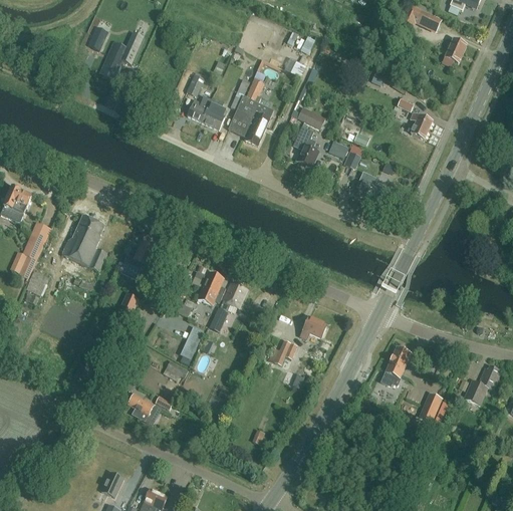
[(451,0),(449,5),(462,10),(465,3),(476,8),(479,0),(451,0)]
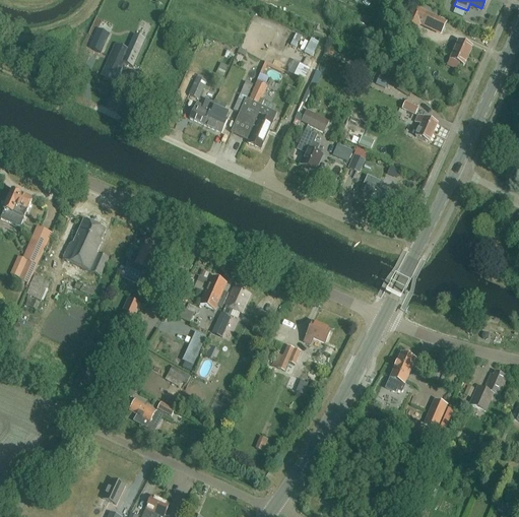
[(102,20),(108,23),(117,5),(111,1),(102,20)]
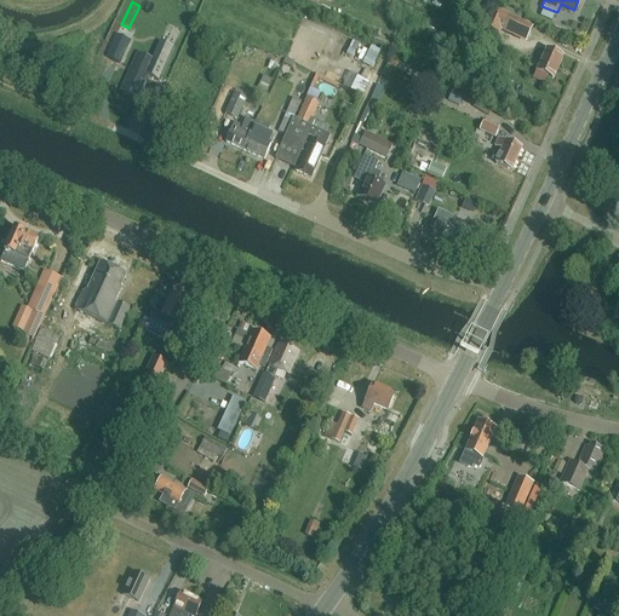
[(494,7),(485,24),(497,30),(505,13),(494,7)]
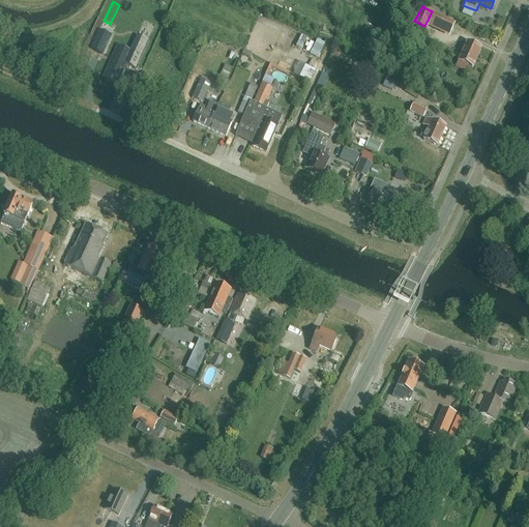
[(98,28),(90,47),(101,53),(111,33),(98,28)]
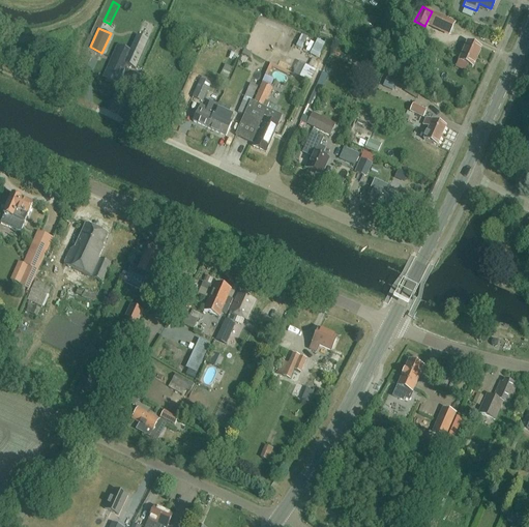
[(442,31),(441,36),(453,39),(454,34),(442,31)]
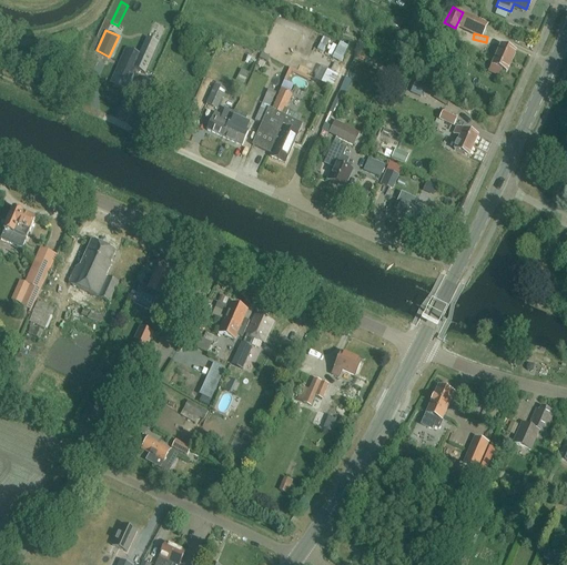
[(124,46),(109,81),(112,82),(111,86),(124,92),(130,80),(131,81),(137,68),(144,72),(159,41),(158,41),(157,42),(145,38),(147,36),(145,36),(138,53),(125,48),(125,46),(124,46)]
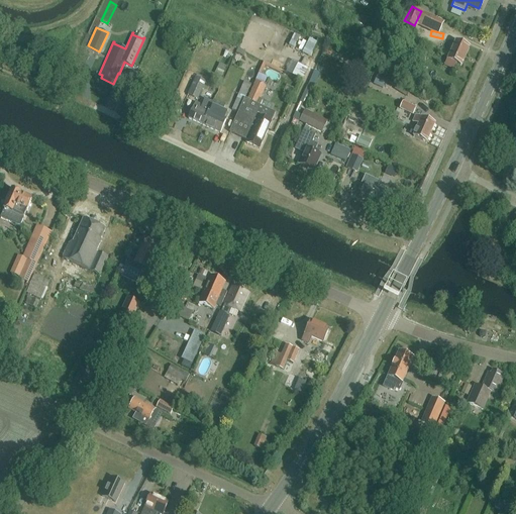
[(295,32),(288,45),(302,54),(309,40),(295,32)]
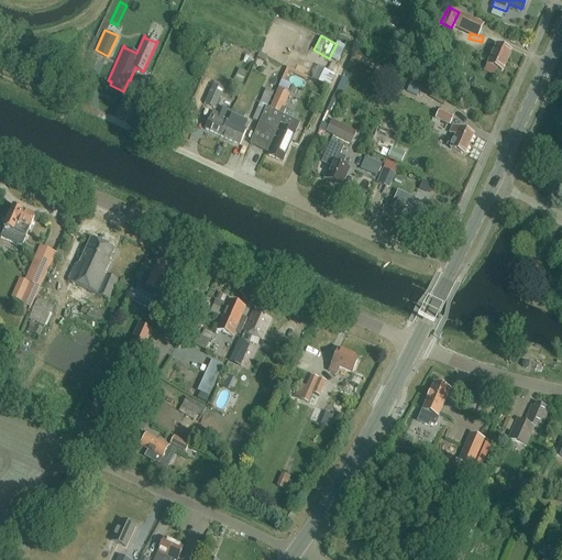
[(502,69),(510,50),(495,43),(486,63),(502,69)]
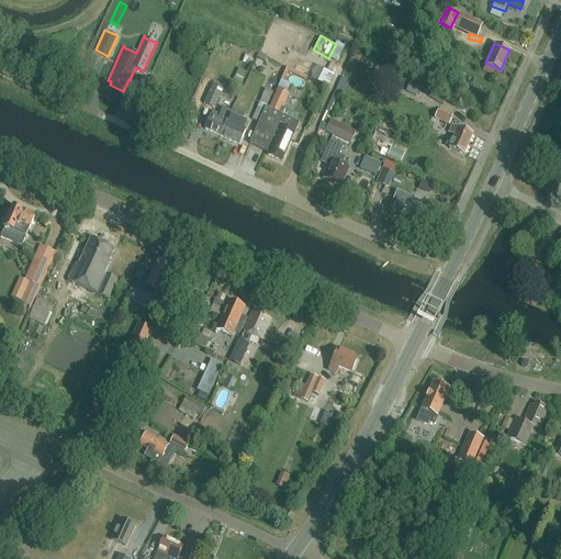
[(419,84),(410,79),(405,89),(415,93),(419,84)]
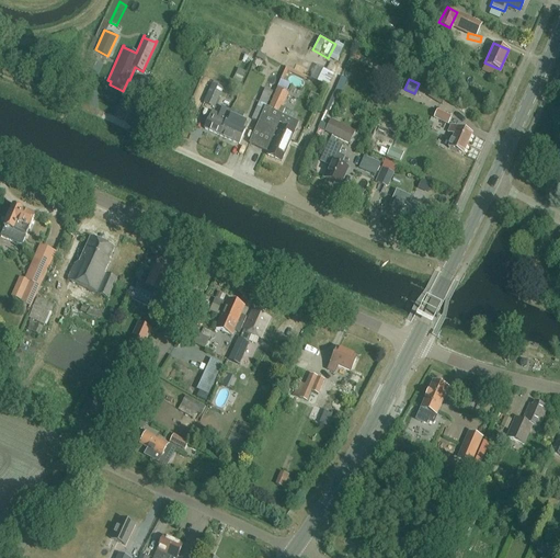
[(203,101),(214,105),(223,87),(212,81),(203,101)]
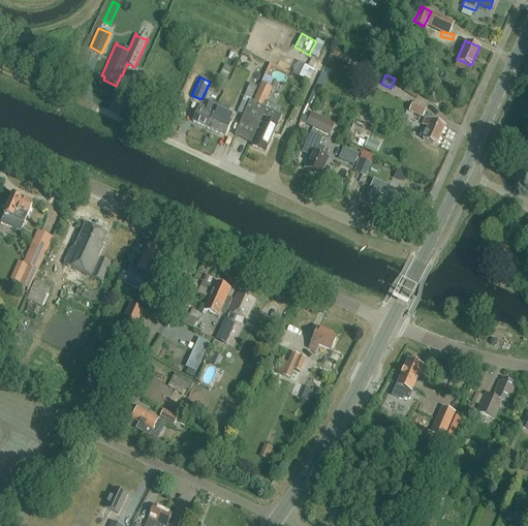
[(249,98),(243,113),(235,132),(252,141),(251,144),(265,150),(281,113),(265,105),(268,100),(266,99),(271,86),(261,82),(252,100),(250,99),(249,98)]
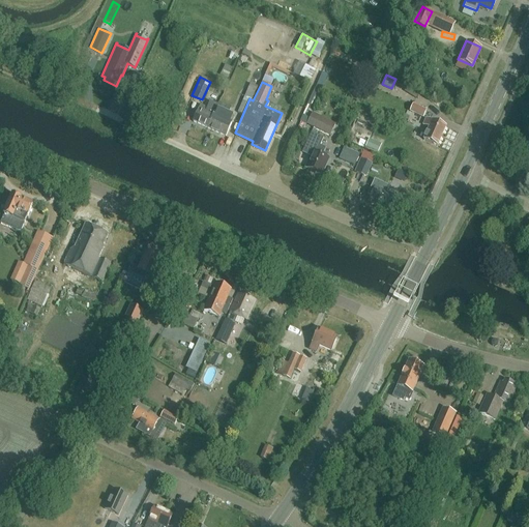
[(250,98),(251,99),(257,85),(250,82),(237,110),(243,113),(250,98)]
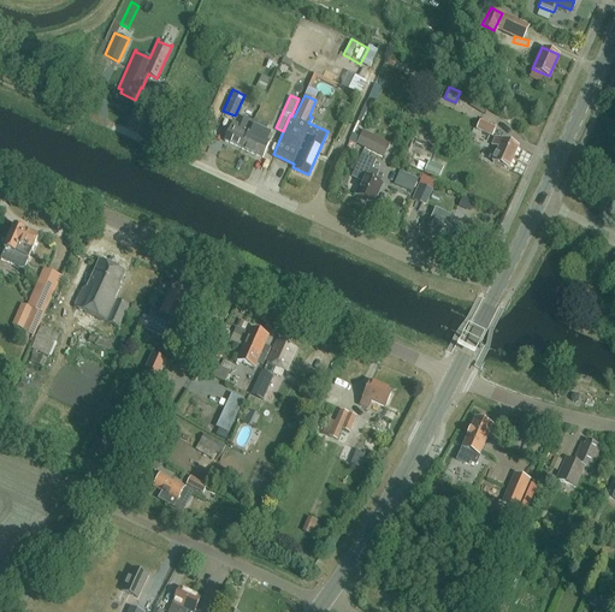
[(469,104),(483,112),(488,105),(473,96),(469,104)]
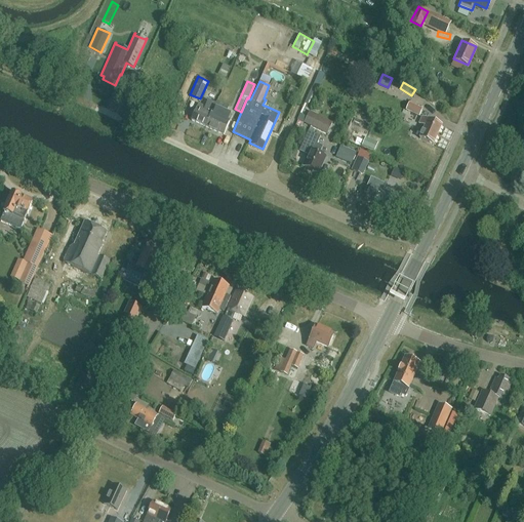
[(212,109),(215,102),(207,97),(204,105),(198,102),(196,107),(191,118),(205,124),(212,109)]
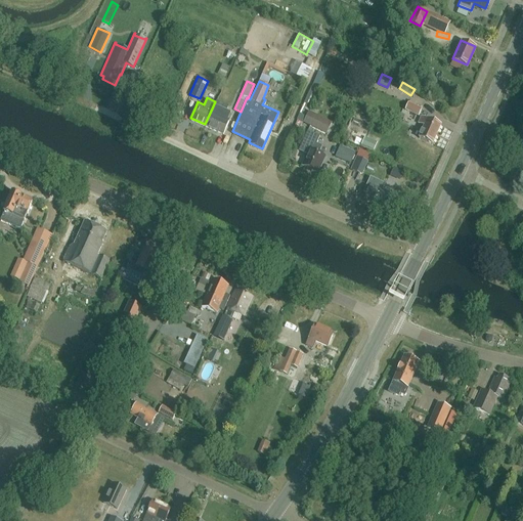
[(216,99),(215,101),(212,109),(205,124),(222,132),(230,114),(224,111),(227,104),(216,99)]
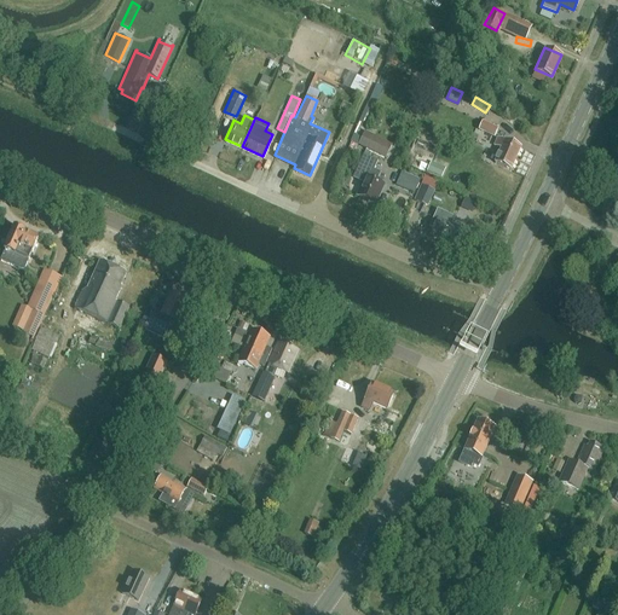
[(494,134),(497,126),(481,119),(478,127),(494,134)]
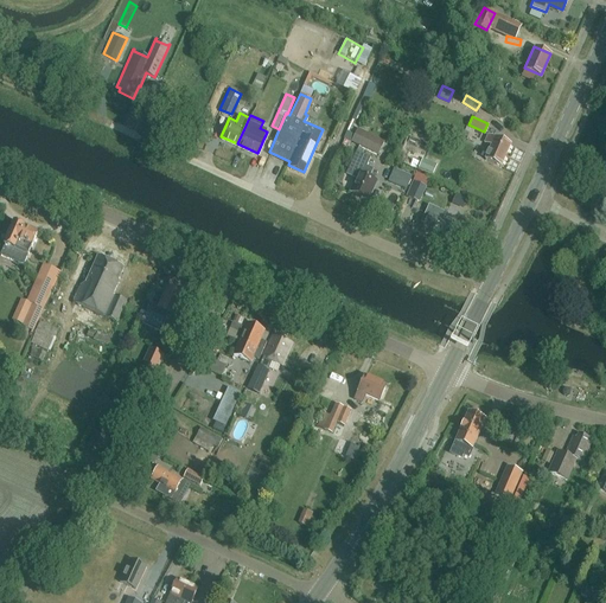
[(351,139),(377,152),(383,139),(357,126),(351,139)]
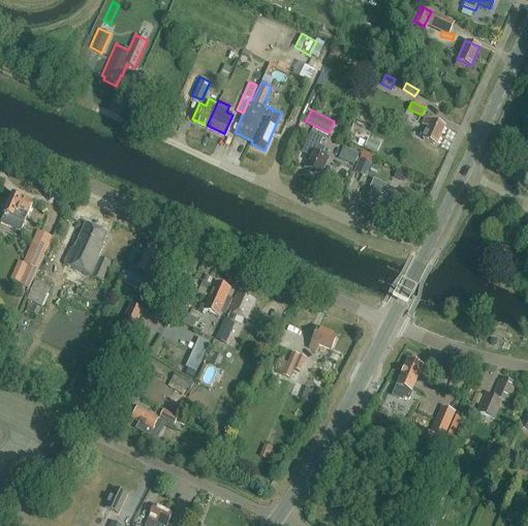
[(436,144),(444,125),(425,116),(422,122),(428,124),(422,136),(436,144)]
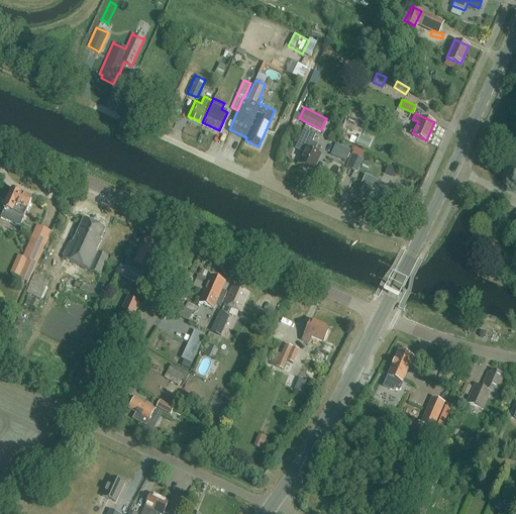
[(296,141),(295,145),(303,148),(298,161),(307,165),(306,166),(311,168),(311,167),(313,168),(320,152),(314,149),(317,142),(311,139),(315,132),(303,127),(296,141)]
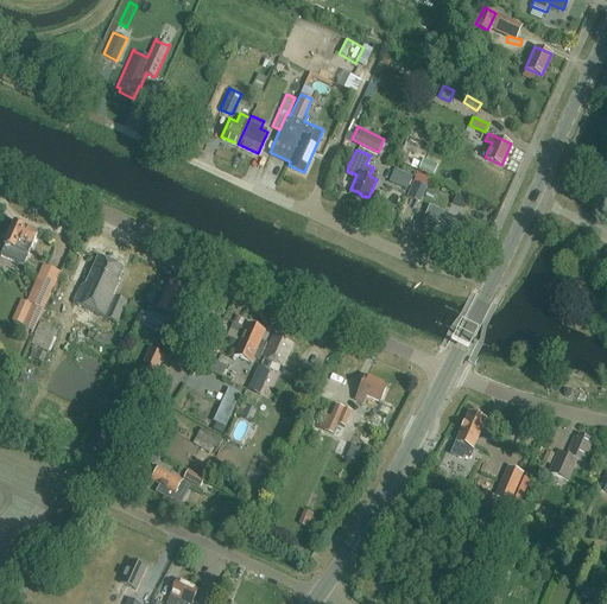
[(419,165),(432,171),(435,164),(422,158),(419,165)]
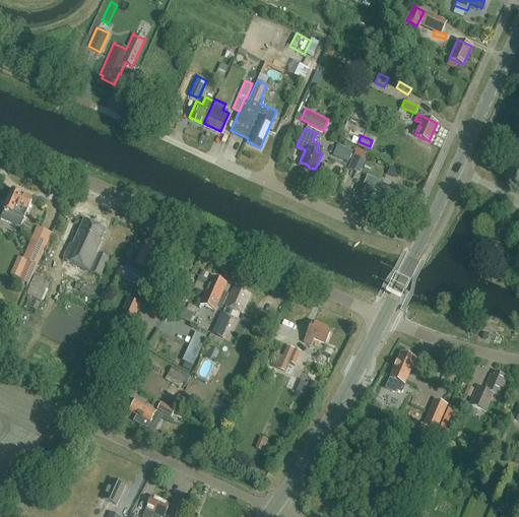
[(336,144),(332,153),(343,158),(347,159),(351,151),(336,144)]
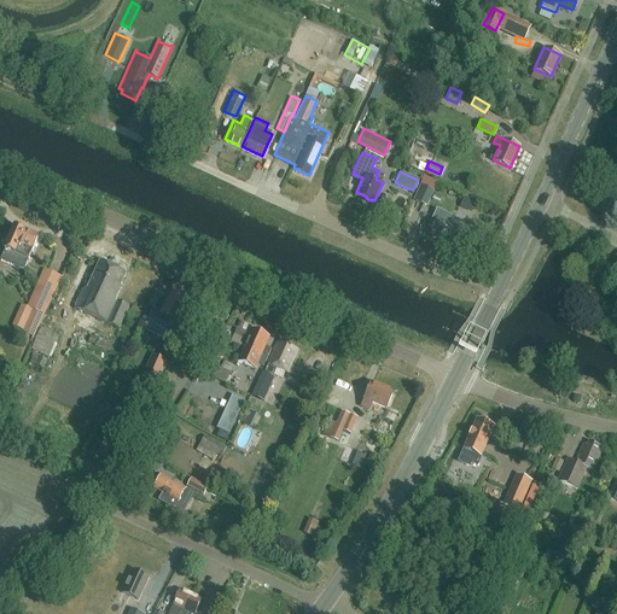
[(426,204),(434,188),(420,181),(413,197),(426,204)]
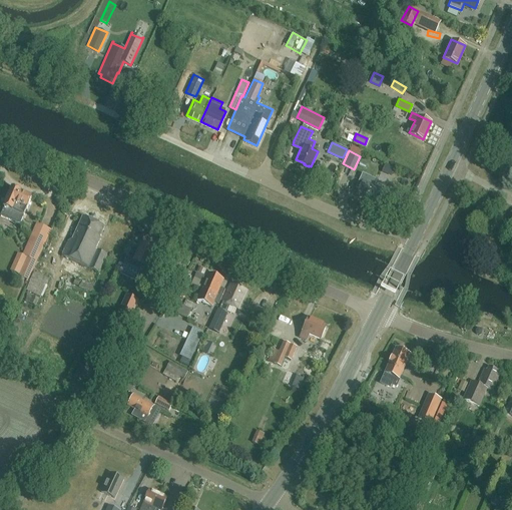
[(357,169),(352,181),(360,184),(356,191),(371,198),(371,199),(372,199),(373,198),(380,202),(385,190),(376,186),(379,179),(357,169)]
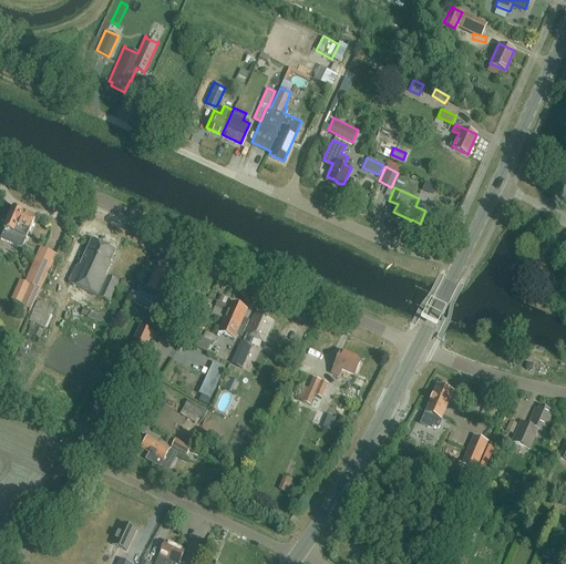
[(20,245),(24,237),(33,217),(21,212),(22,212),(12,207),(2,227),(3,227),(0,236),(20,245)]
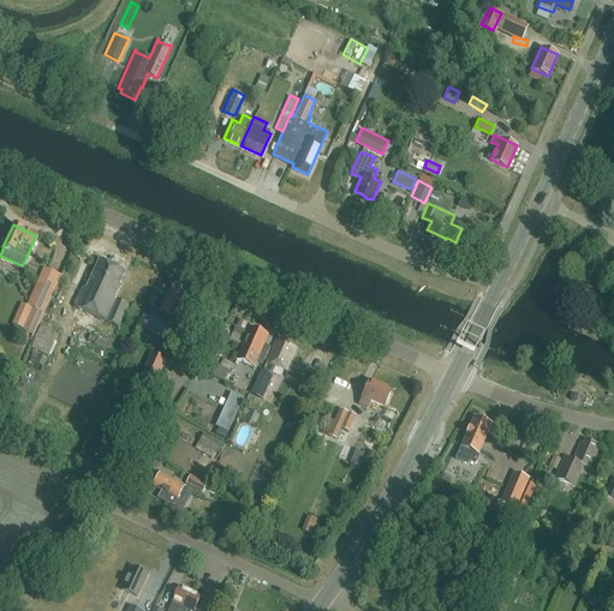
[(118,324),(127,303),(114,297),(120,283),(119,282),(125,269),(97,257),(87,283),(81,287),(73,304),(118,324)]
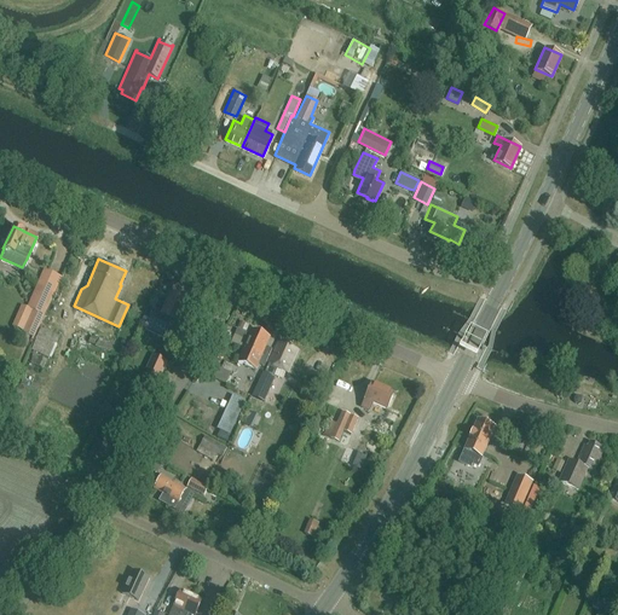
[(47,307),(55,290),(36,283),(27,306),(32,308),(22,330),(34,335),(45,311),(41,309),(42,305),(47,307)]
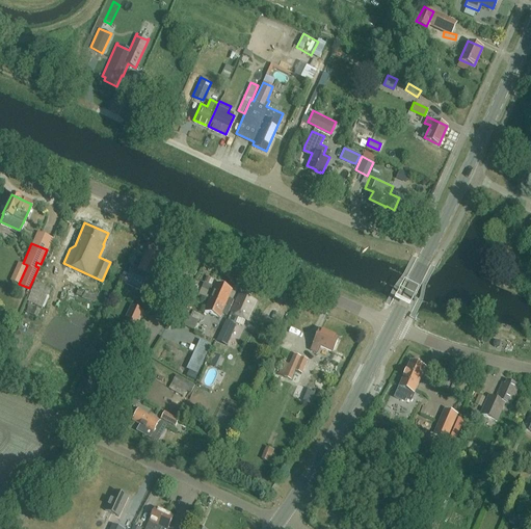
[(132,264),(124,283),(141,290),(145,280),(147,280),(149,273),(154,275),(161,258),(145,250),(138,266),(132,264)]
